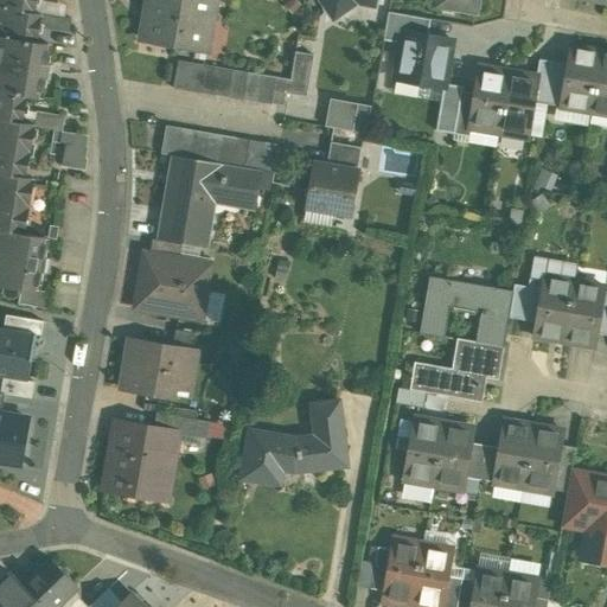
[(0,0),(0,7),(34,14),(36,0),(0,0)]
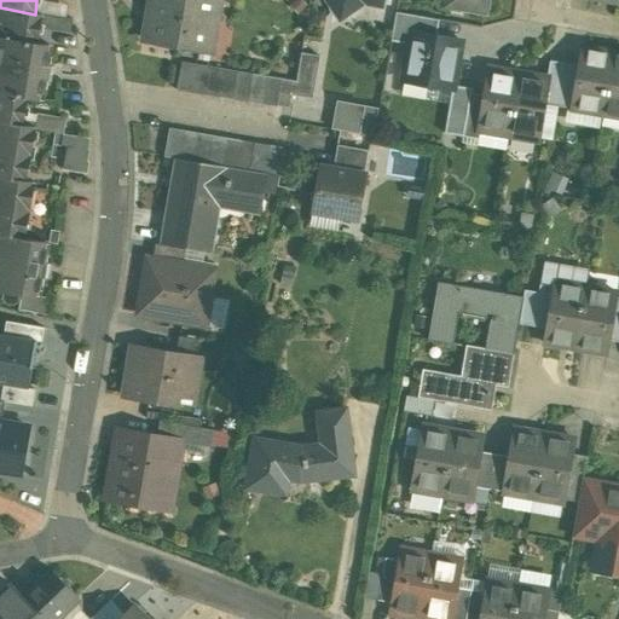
[(150,0),(144,41),(203,51),(208,21),(217,23),(219,0),(150,0)]
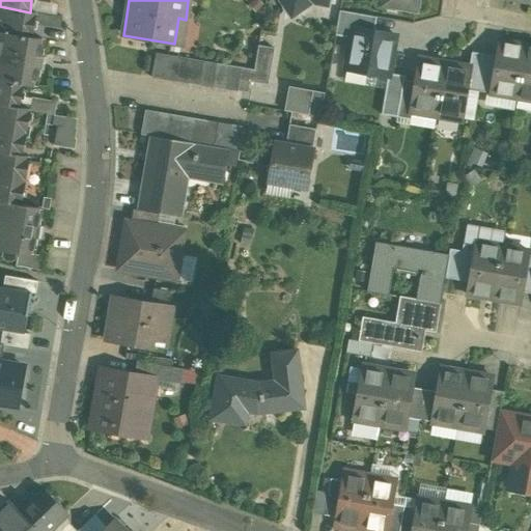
[(281,0),(291,15),(310,2),(326,4),(326,0),(281,0)]
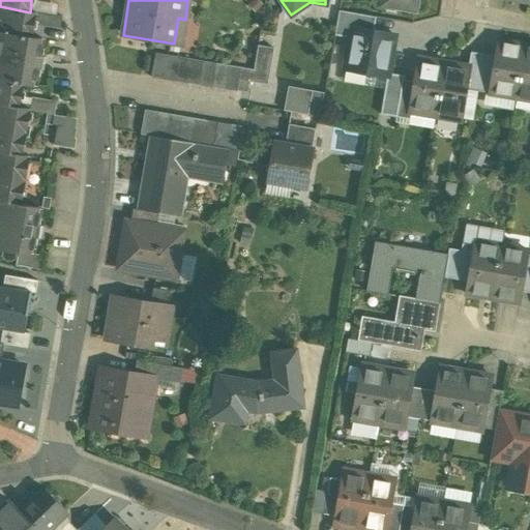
[(416,0),(384,0),(384,4),(415,9),(416,0)]
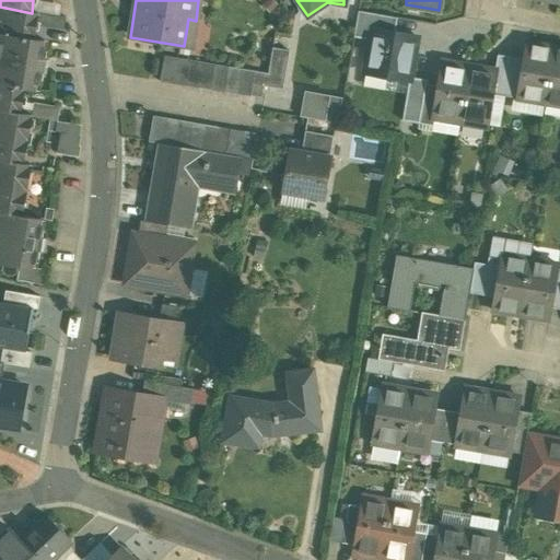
[(32,13),(0,7),(0,33),(34,39),(37,20),(38,14),(32,13)]
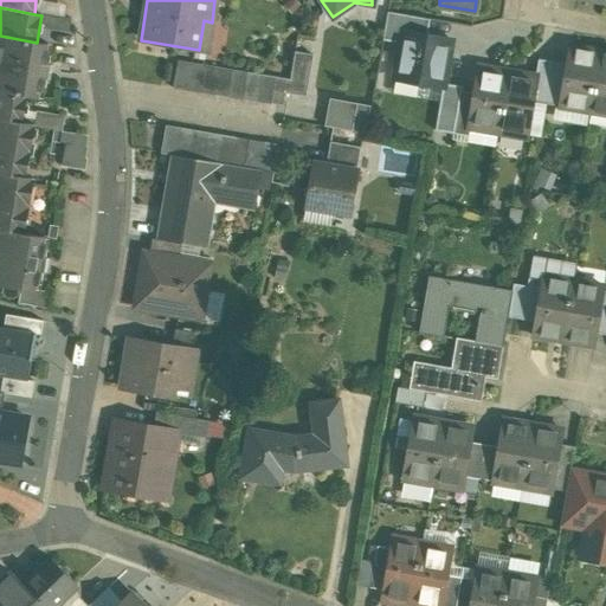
[(430,20),(387,13),(382,42),(399,44),(401,32),(426,37),(430,20)]
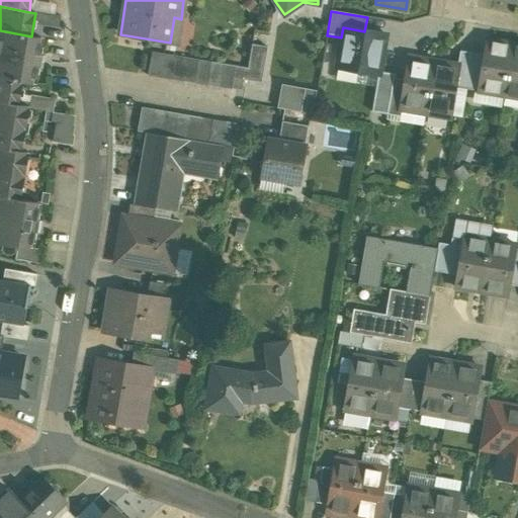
[(364,31),(343,27),(341,37),(336,68),(378,75),(379,76),(380,73),(385,41),(380,34),(364,31)]
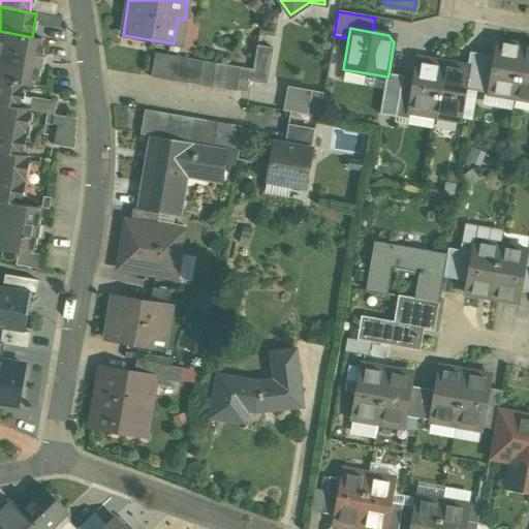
[(0,31),(0,80),(24,84),(34,86),(37,68),(43,69),(45,57),(39,56),(41,39),(32,37),(0,31)]
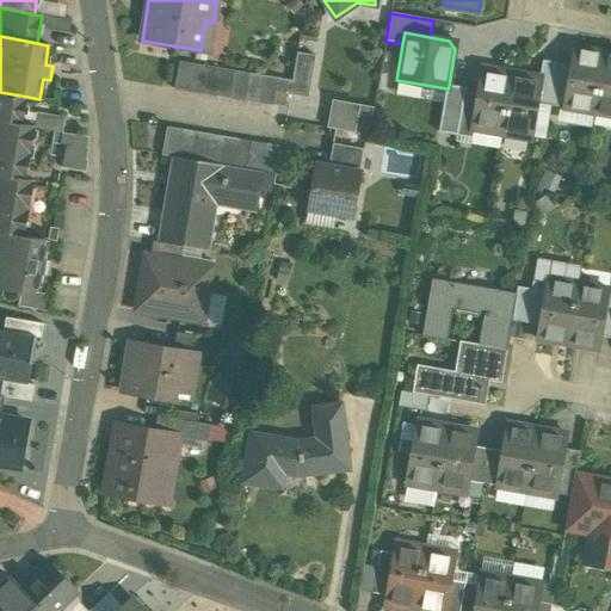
[(604,53),(575,47),(572,65),(565,107),(565,109),(593,113),(604,53)]
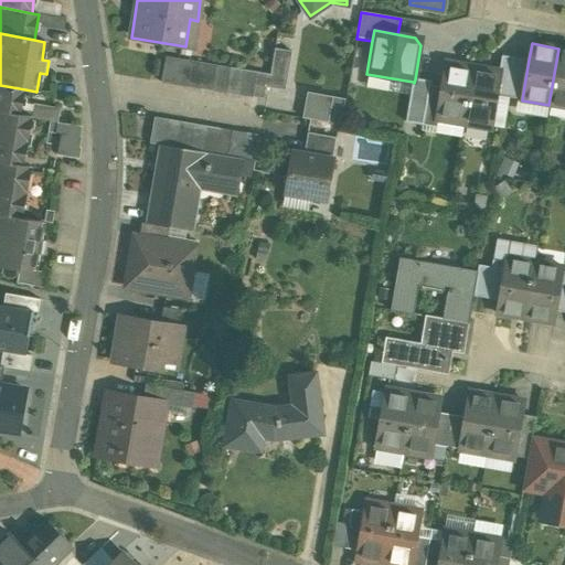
[(270,75),(257,73),(255,86),(285,91),(291,52),(275,49),(270,75)]
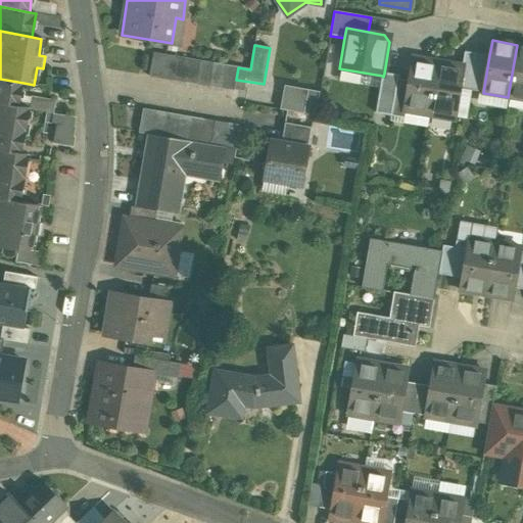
[(522,45),(517,45),(508,97),(522,99),(522,45)]
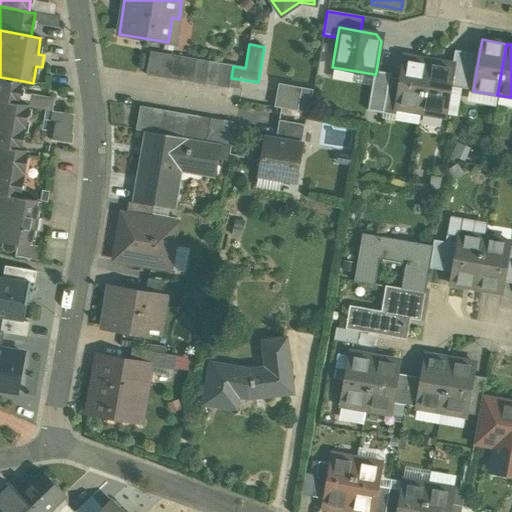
[(467,52),(455,50),(452,65),(453,65),(450,86),(461,88),(467,52)]
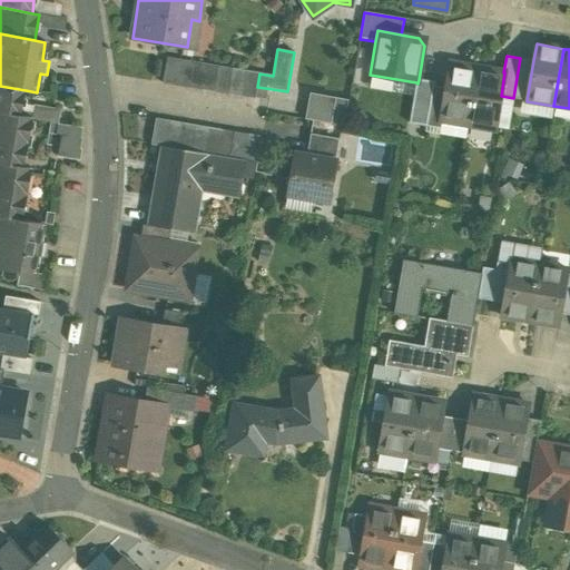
[(180,59),(167,57),(163,84),(176,86),(180,59)]
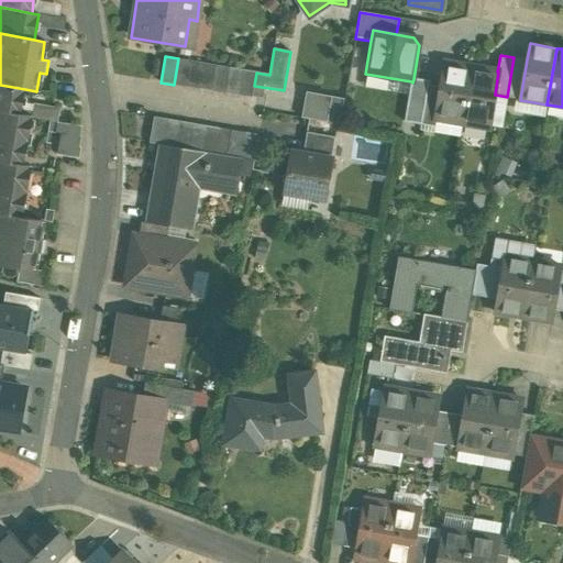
[(514,57),(507,97),(520,99),(527,59),(514,57)]
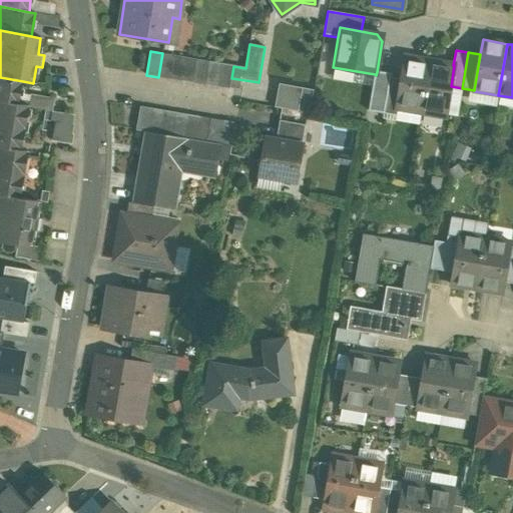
[(173,55),(162,53),(158,77),(169,79),(173,55)]
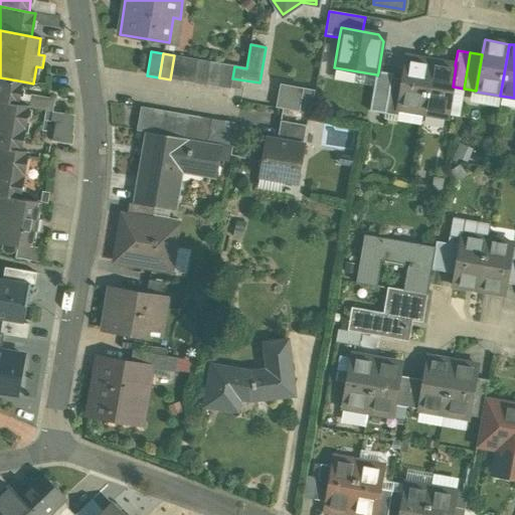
[(186,57),(174,55),(170,79),(182,81),(186,57)]
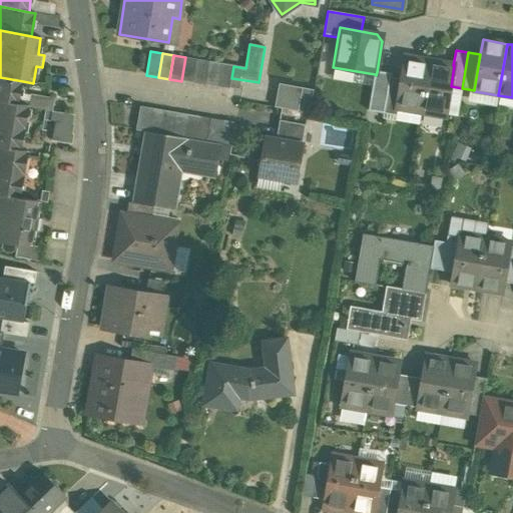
[(197,59),(185,57),(181,81),(193,83),(197,59)]
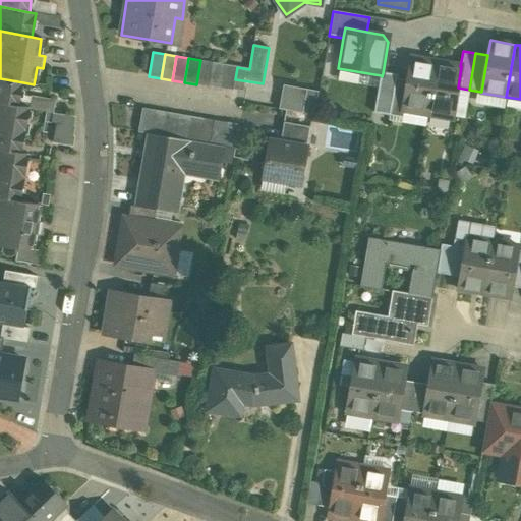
[(437,62),(412,58),(408,81),(403,110),(404,110),(427,114),(437,62)]
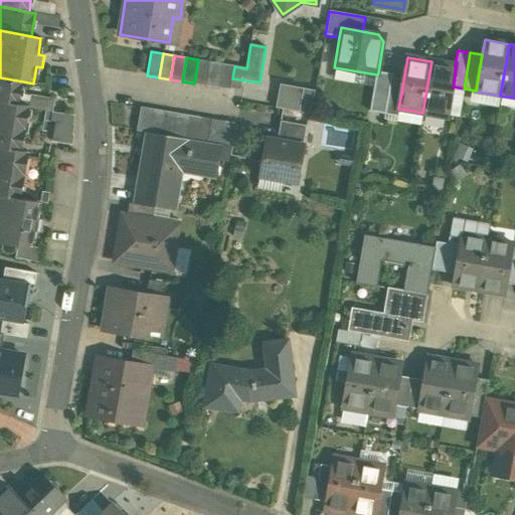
[(210,61),(198,59),(194,83),(206,86),(210,61)]
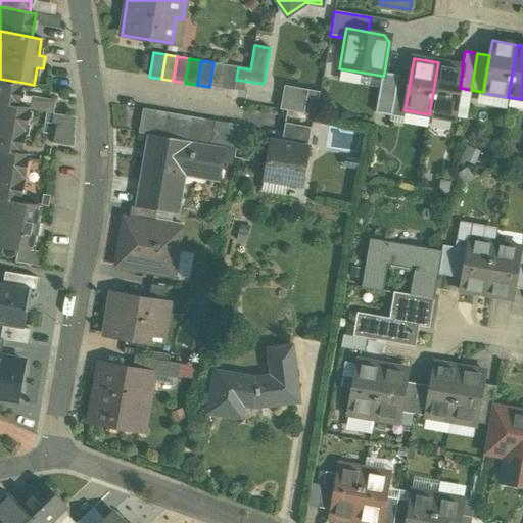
[(226,64),(214,62),(209,87),(222,89),(226,64)]
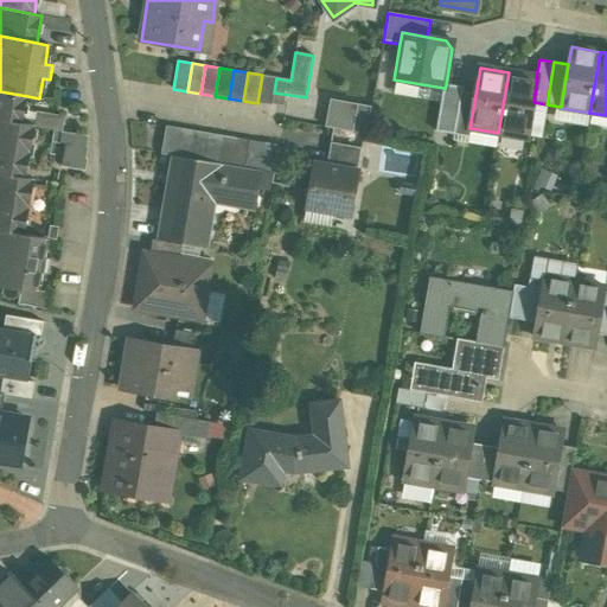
[(536,77),(509,72),(498,133),(526,138),(534,102),(537,77),(536,77)]
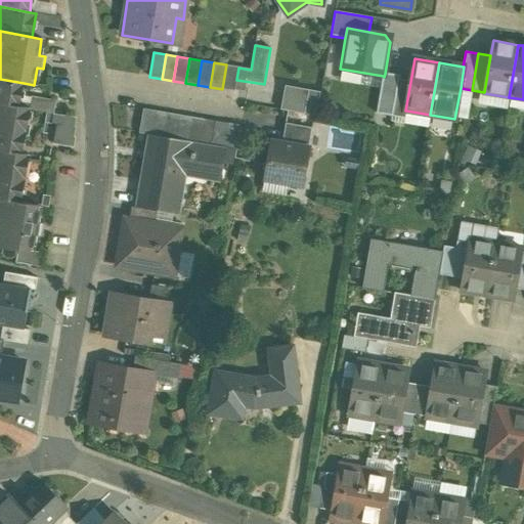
[(238,68),(226,64),(222,89),(234,91),(236,80),(238,68)]
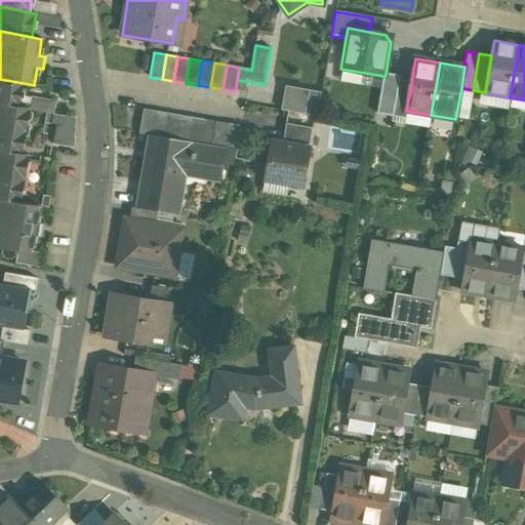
[(386,74),(385,77),(384,76),(376,114),(393,116),(399,80),(400,76),(386,74)]
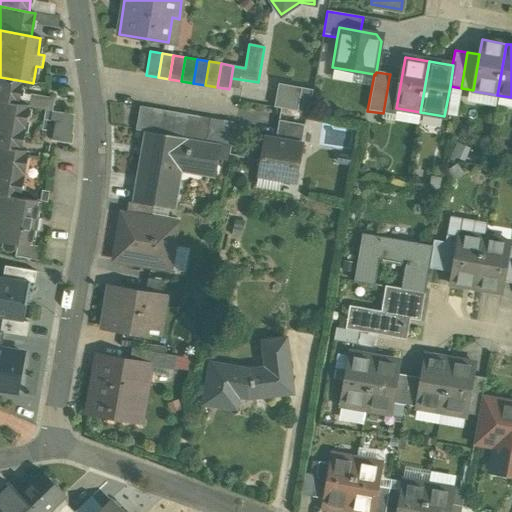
[(23,81),(0,77),(0,101),(19,104),(20,99),(23,81)]
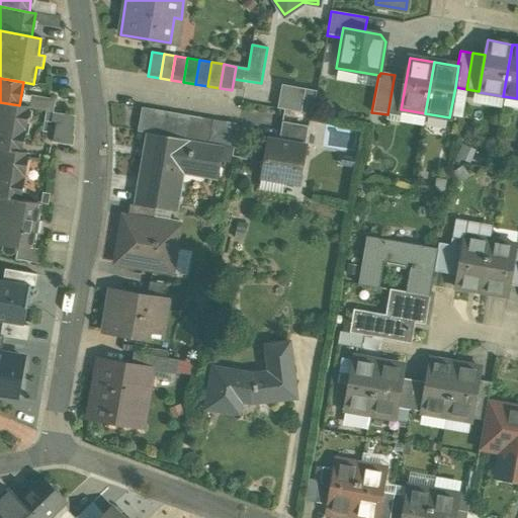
[(394,79),(387,114),(401,116),(402,109),(401,109),(406,81),(394,79)]
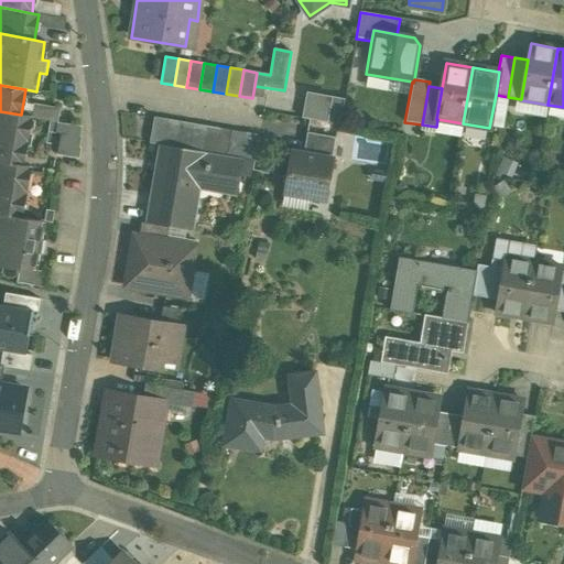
[(333,97),(306,93),(304,105),(329,109),(333,97)]
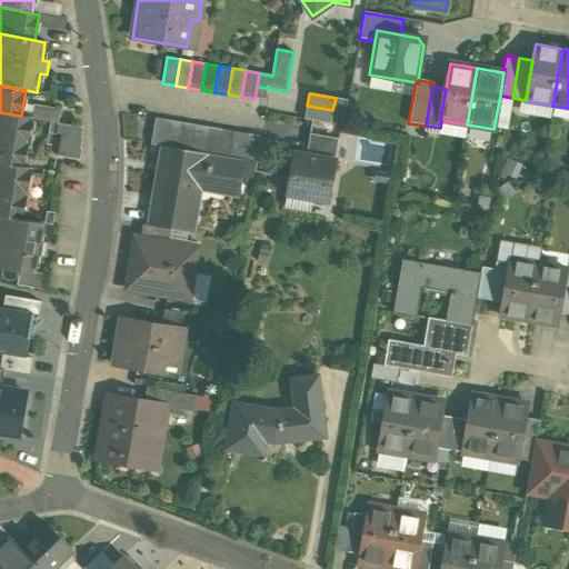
[(348,100),(336,98),(332,110),(330,123),(343,126),(348,100)]
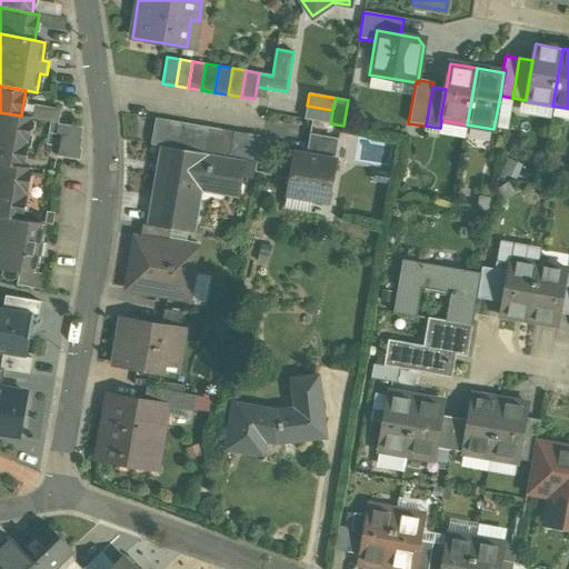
[(332,110),(307,106),(305,119),(330,123),(332,110)]
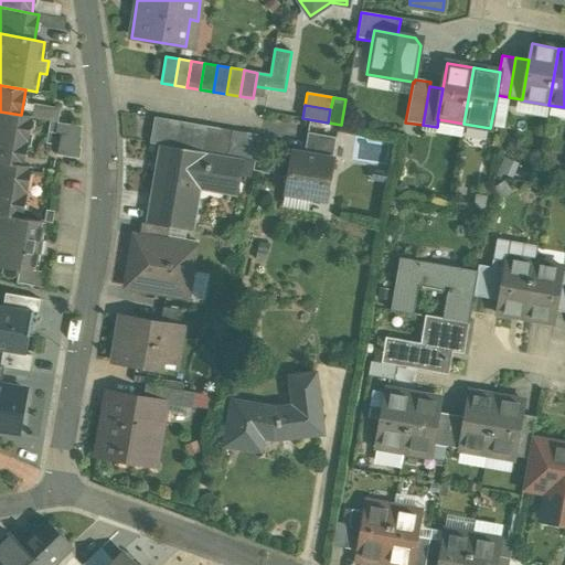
[(21,115),(0,112),(0,214),(22,219),(31,167),(23,166),(30,129),(32,117),(21,115)]
